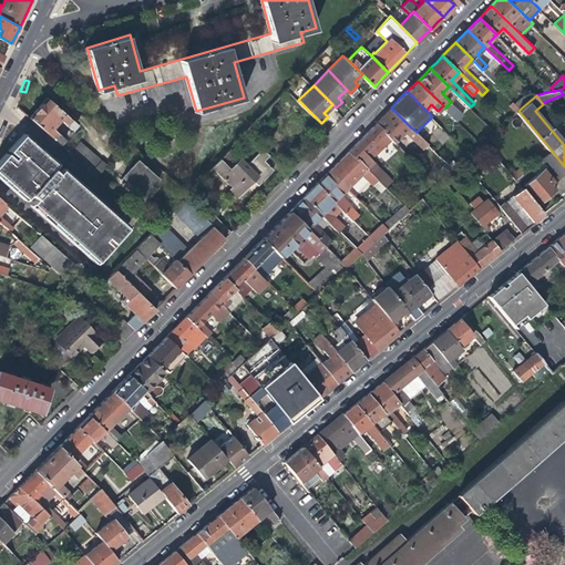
[(34,121),(62,145),(67,141),(53,127),(61,119),(74,130),(78,124),(49,99),(43,104),(31,117),(34,121)]
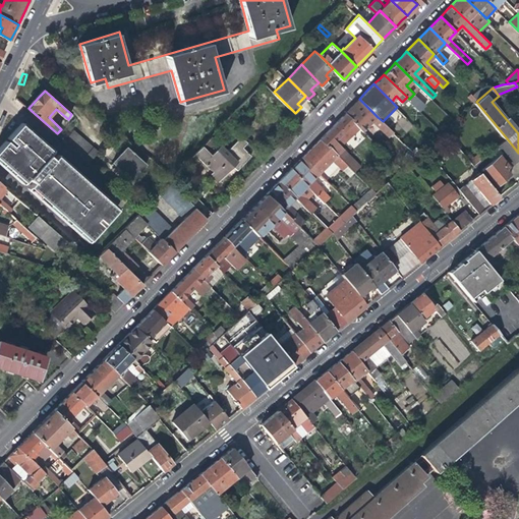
[(363,130),(378,117),(359,99),(353,105),(345,113),(360,127),(363,130)]
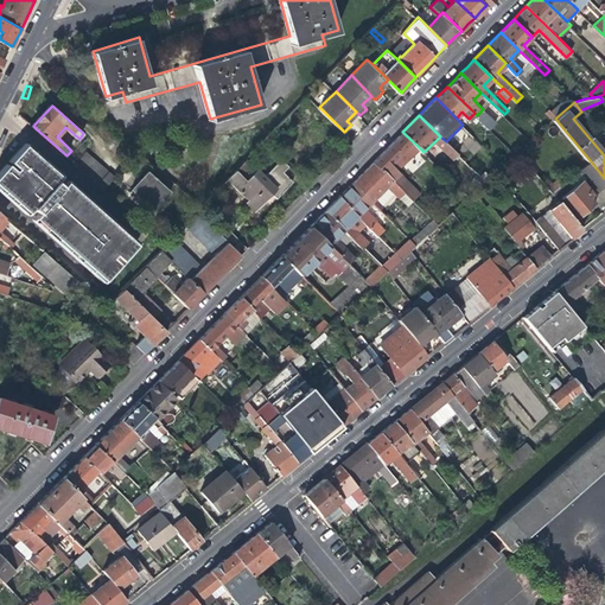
[(344,132),(342,129),(335,137),(346,147),(354,141),(344,132)]
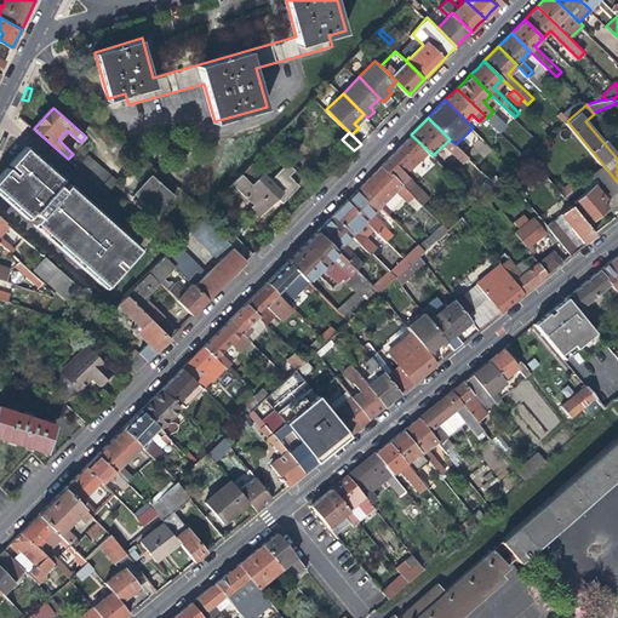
[(406,175),(429,152),(411,135),(396,149),(382,165),(404,187),(411,178),(406,175)]
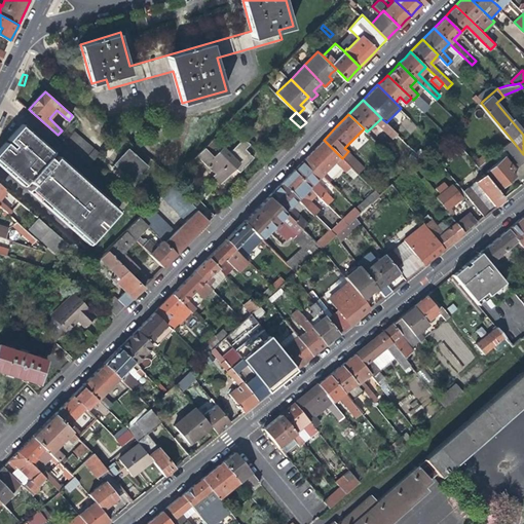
[(0,149),(0,163),(24,185),(29,179),(34,184),(29,190),(89,242),(104,226),(97,221),(99,218),(105,224),(119,208),(60,155),(55,160),(49,155),(54,150),(24,123),(9,139),(15,144),(13,147),(7,141),(0,149)]
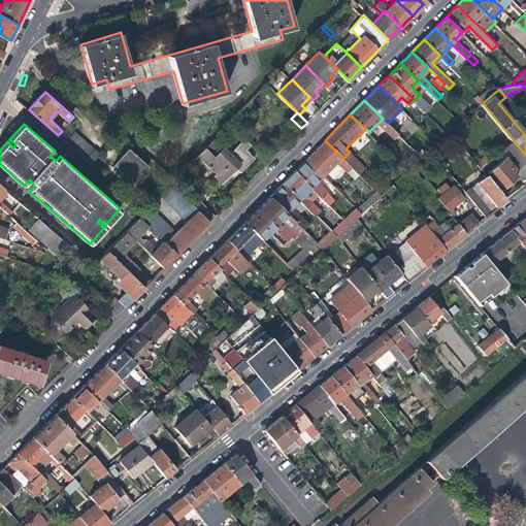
[(411,144),(404,139),(390,126),(386,130),(405,150),(411,144)]
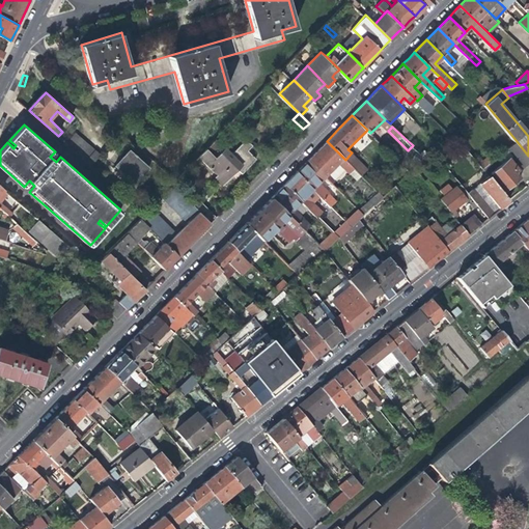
[(66,143),(92,166),(101,156),(76,134),(66,143)]
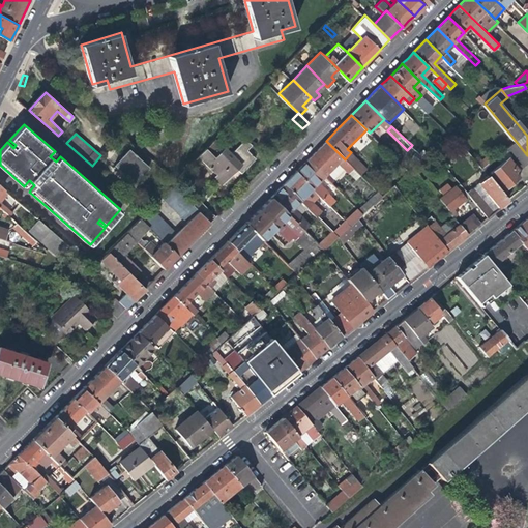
[(214,148),(221,142),(216,138),(199,155),(217,174),(215,175),(224,183),(238,168),(242,173),(247,168),(232,152),(225,146),(218,152),(214,148)]
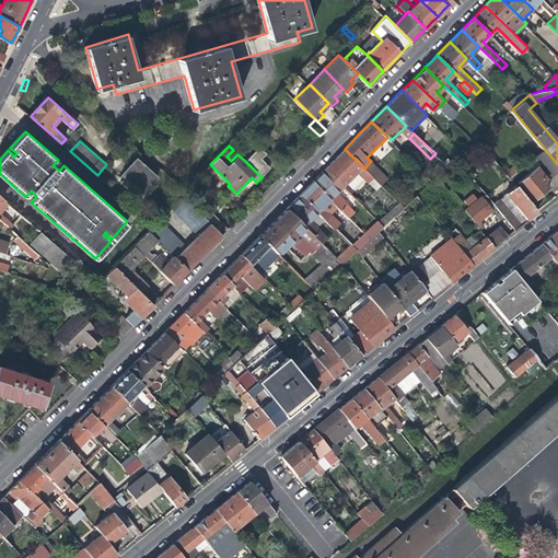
[(262,158),(267,152),(259,146),(245,161),(262,177),(265,174),(270,167),(262,158)]
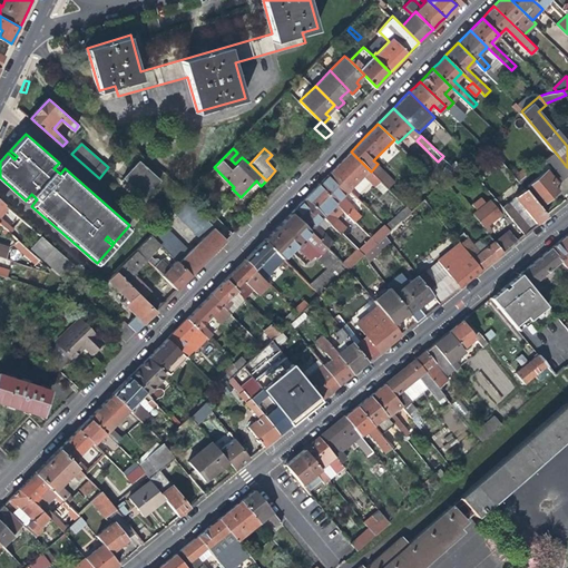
[(381,180),(371,172),(351,152),(342,160),(332,170),(350,189),(364,175),(376,186),(381,180)]
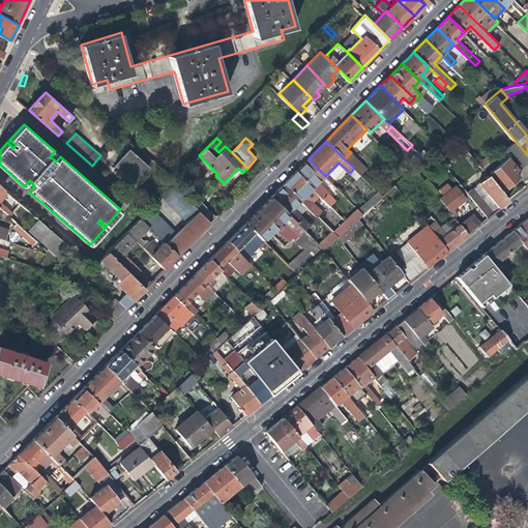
[(523,167),(527,163),(527,155),(516,141),(507,148),(512,154),(523,167)]
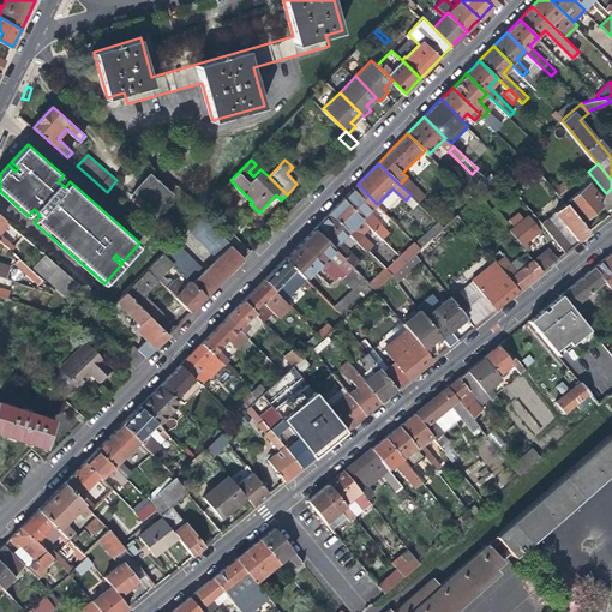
[(591,181),(594,179),(588,172),(583,175),(589,183),(591,181)]
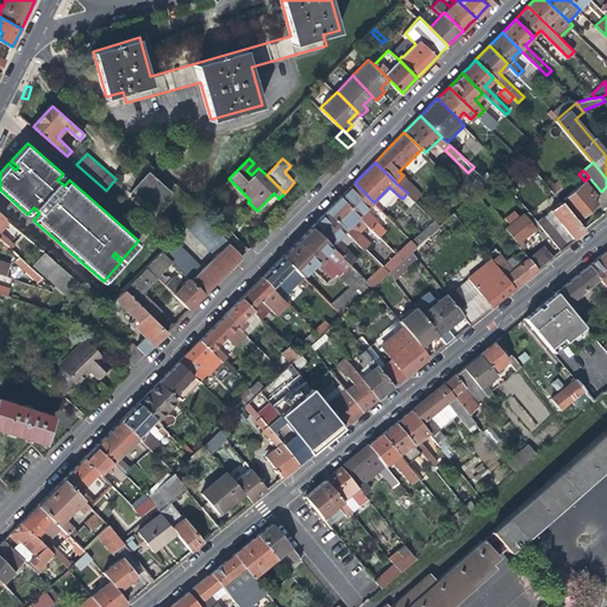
[(149,173),(133,191),(157,211),(173,193),(149,173)]
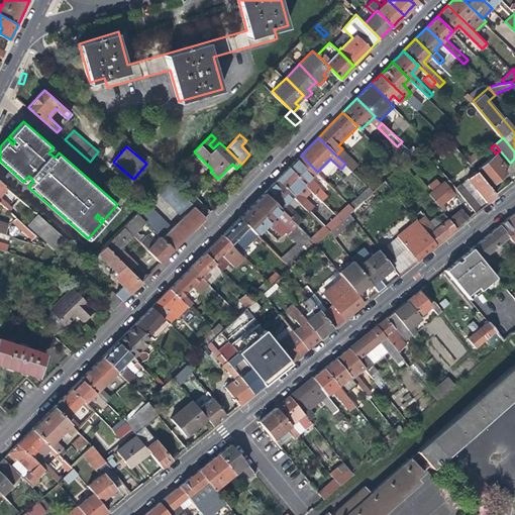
[(510,169),(497,152),(496,153),(480,167),(493,183),(504,174),(510,169)]
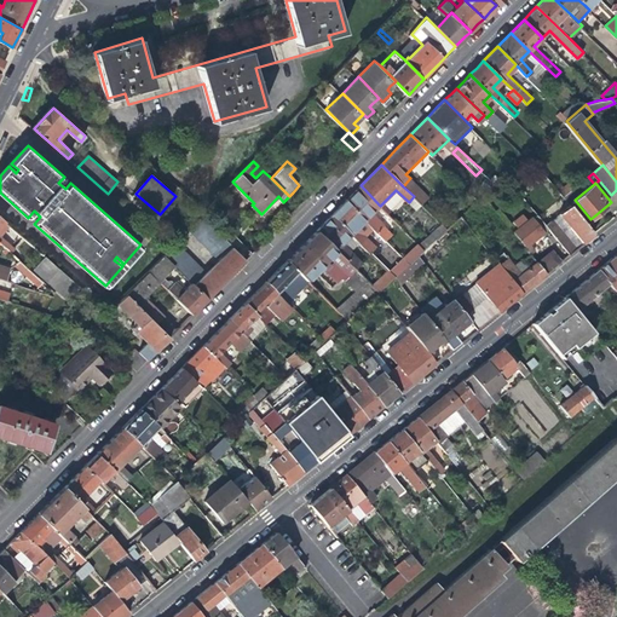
[(370,214),(380,206),(361,185),(353,191),(346,200),(375,229),(387,240),(392,235),(382,226),(385,224),(380,219),(378,221),(370,214)]
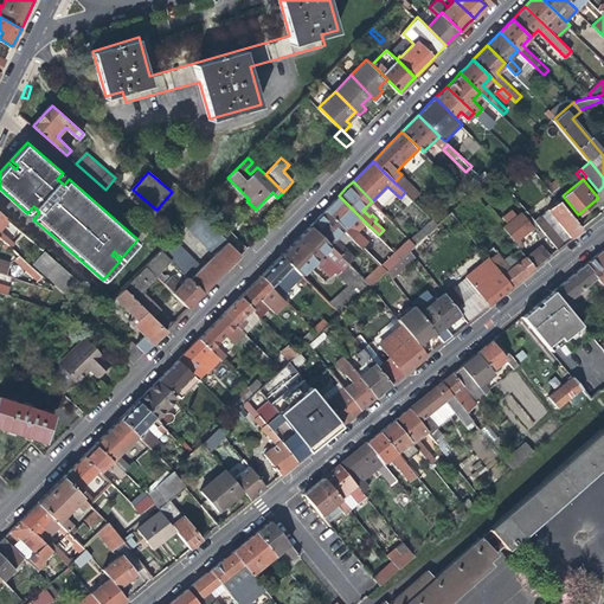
[(360,231),(367,224),(339,196),(333,201),(326,210),(345,229),(351,233),(364,246),(370,241),(360,231)]
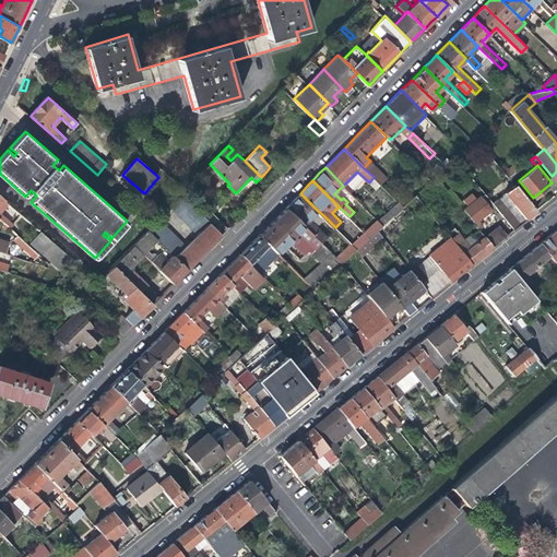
[(505,191),(510,198),(526,218),(529,216),(536,211),(519,189),(518,191),(512,185),(505,191)]
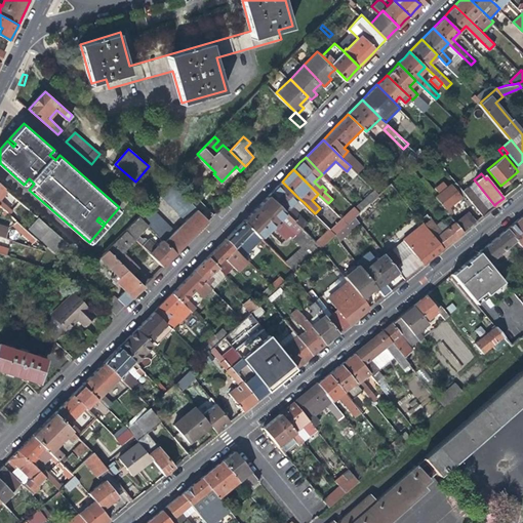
[(325,177),(322,174),(314,182),(320,188),(322,186),(319,183),(325,177)]
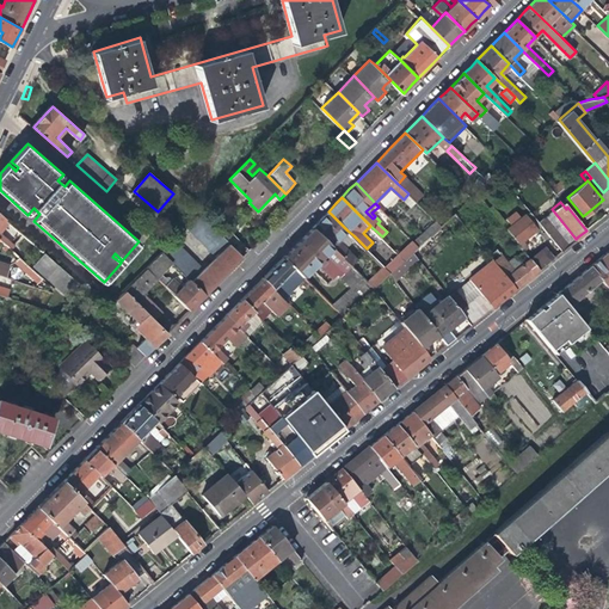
[(509,228),(520,243),(522,240),(528,235),(539,228),(527,214),(522,217),(517,210),(508,217),(512,225),(509,228)]
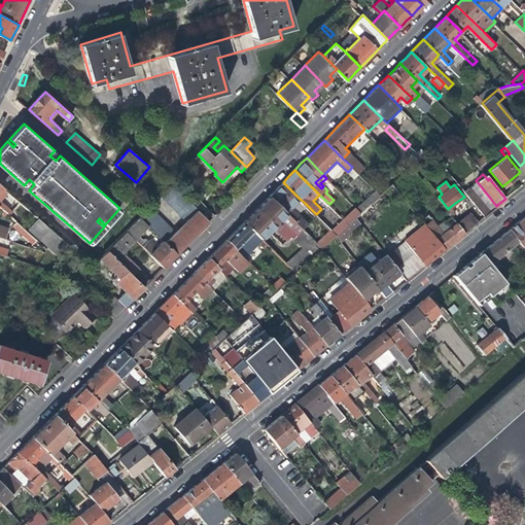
[(300,214),(296,211),(292,206),(300,199),(283,182),(276,188),(270,196),(294,220),(300,214)]
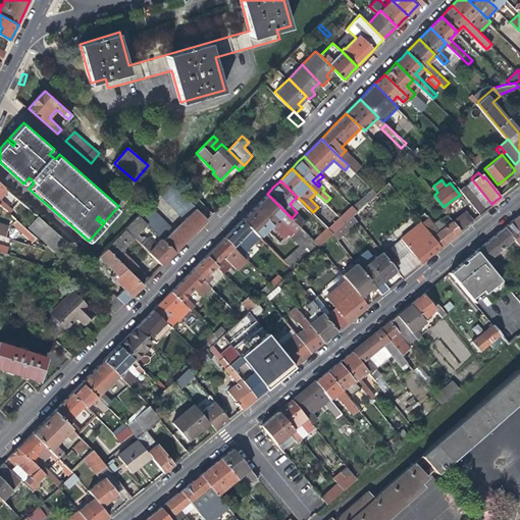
[(143,208),(138,213),(146,220),(160,236),(175,251),(191,236),(208,218),(191,201),(180,192),(169,182),(160,191),(185,215),(174,226),(149,202),(143,208)]
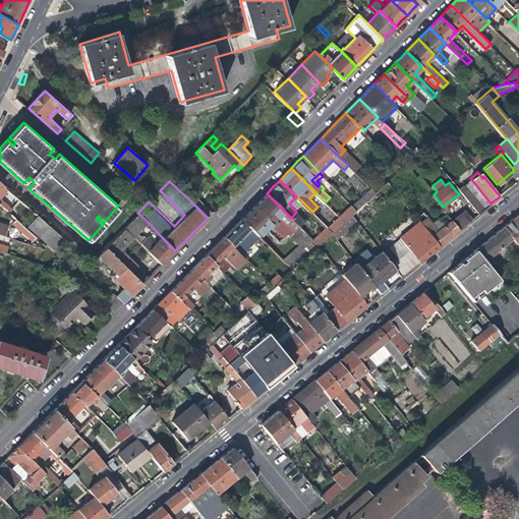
[(475,184),(469,188),(485,208),(491,204),(475,184)]
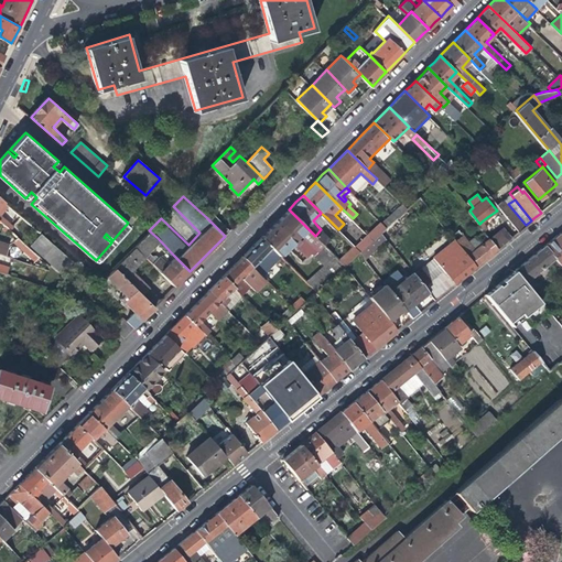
[(501,209),(519,230),(526,225),(508,204),(501,209)]
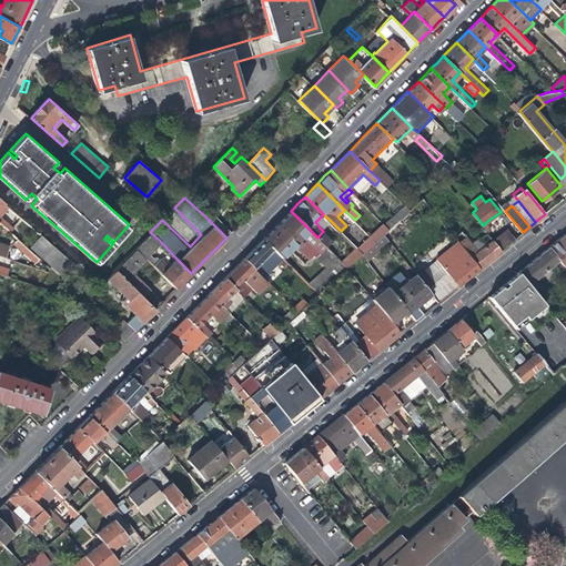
[(406,206),(385,224),(391,229),(403,218),(411,211),(406,206)]
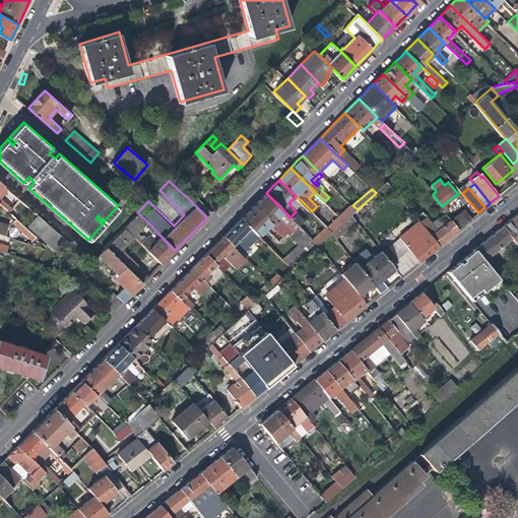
[(293,267),(318,244),(313,239),(290,217),(266,193),(253,205),(242,217),(259,234),(271,221),(279,230),(278,231),(283,235),(287,231),(299,243),(282,258),(293,267)]
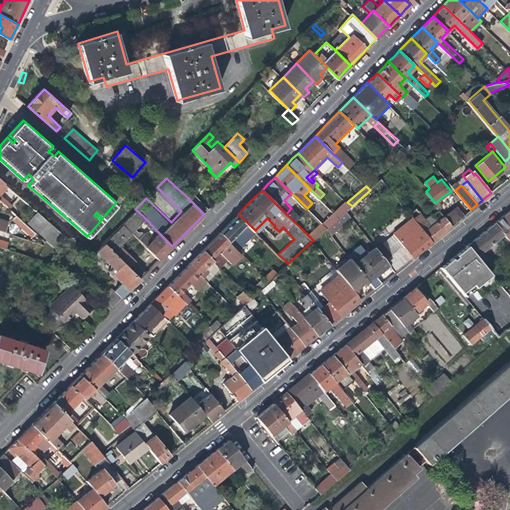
[(192,192),(187,197),(204,214),(209,208),(192,192)]
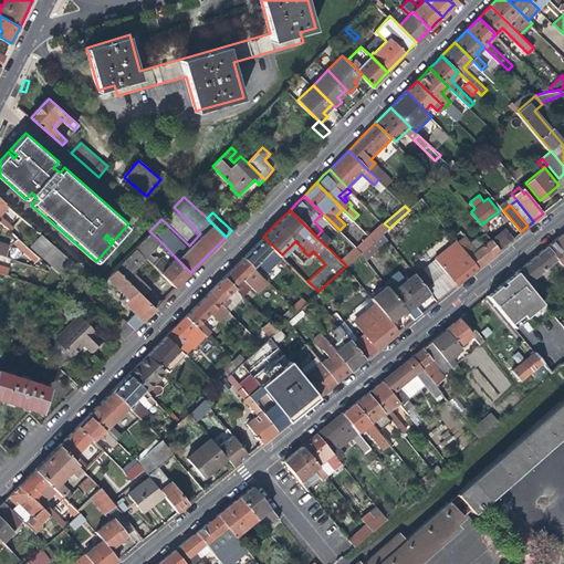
[(319,227),(327,218),(322,213),(314,221),(319,227)]
